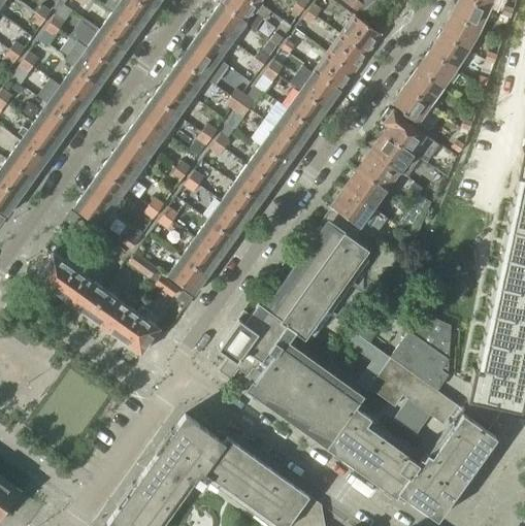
[(80,0),(69,0),(65,6),(74,12),(81,18),(90,5),(81,0),(80,0)]
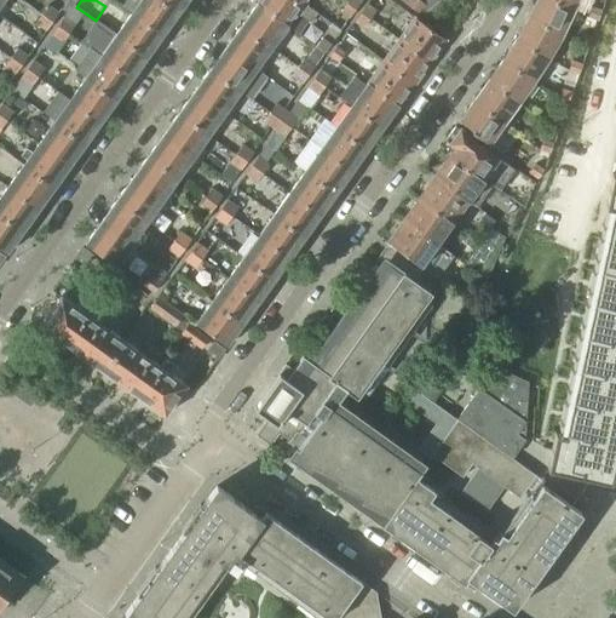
[(132,0),(142,6),(136,15),(167,36),(182,16),(160,0),(132,0)]
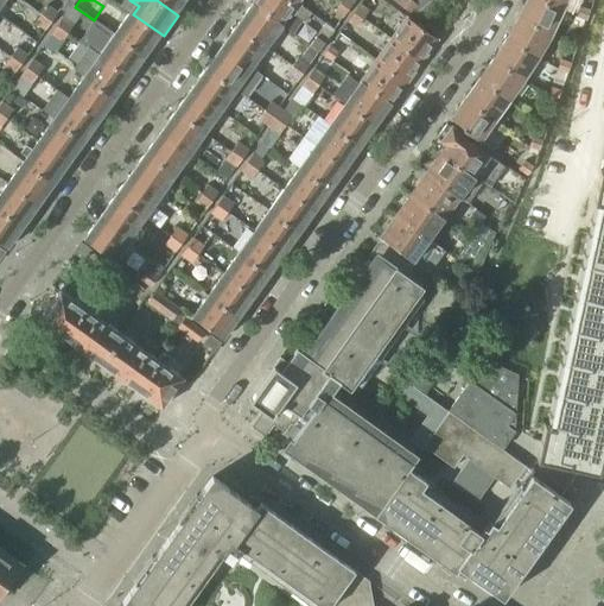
[(157,0),(178,16),(189,0),(157,0)]
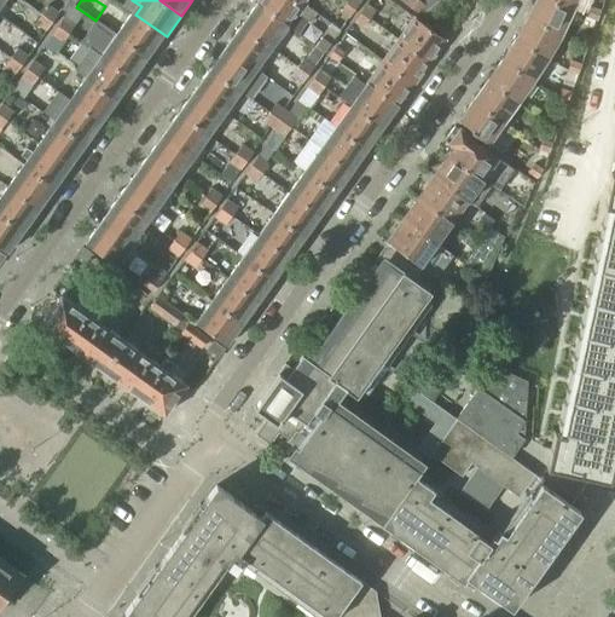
[(297,0),(264,0),(260,6),(290,27),(302,36),(311,24),(313,26),(319,17),(308,9),(309,9),(306,6),(297,0)]
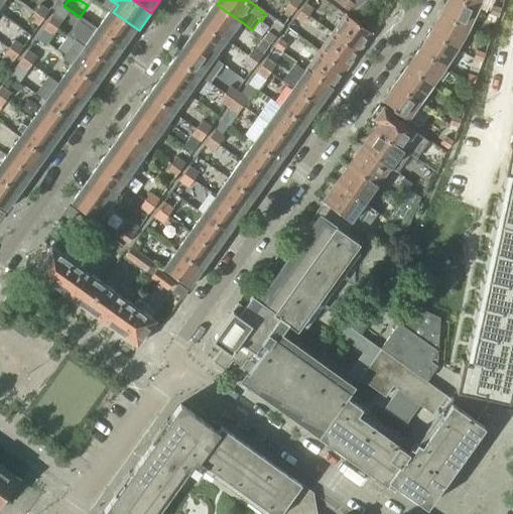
[(305,0),(293,0),(285,12),(293,17),(305,0)]
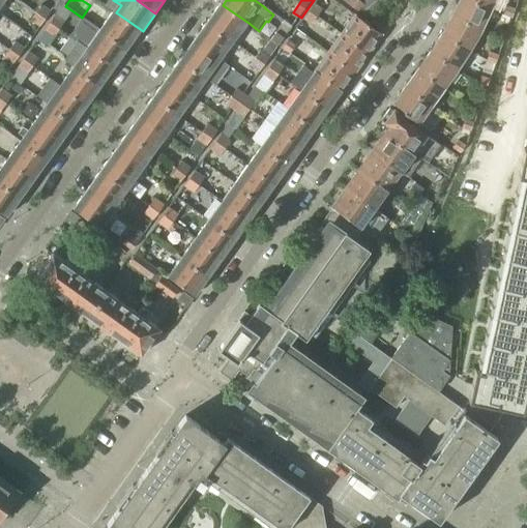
[(332,0),(321,0),(318,5),(327,11),(334,1),(332,0)]
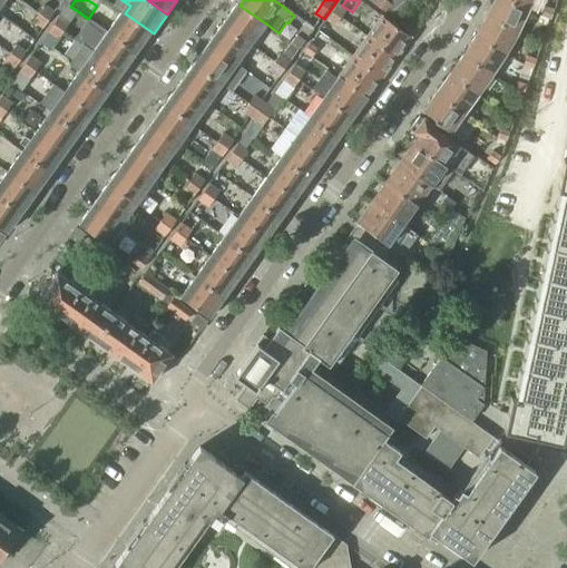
[(384,0),(382,0),(378,7),(390,16),(397,8),(384,0)]
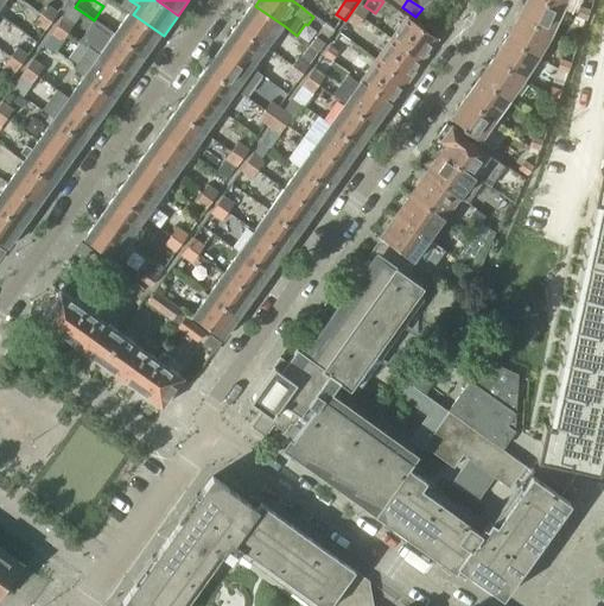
[(529,0),(522,17),(521,19),(553,37),(564,14),(565,13),(536,0),(529,0)]
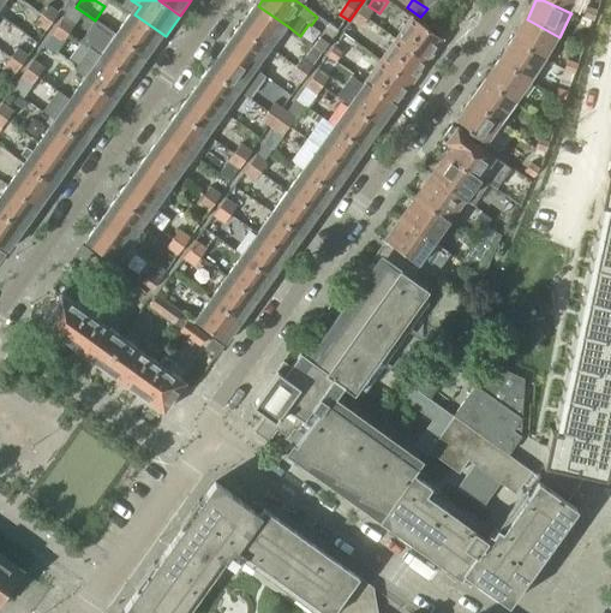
[(543,0),(571,13),(576,0),(543,0)]
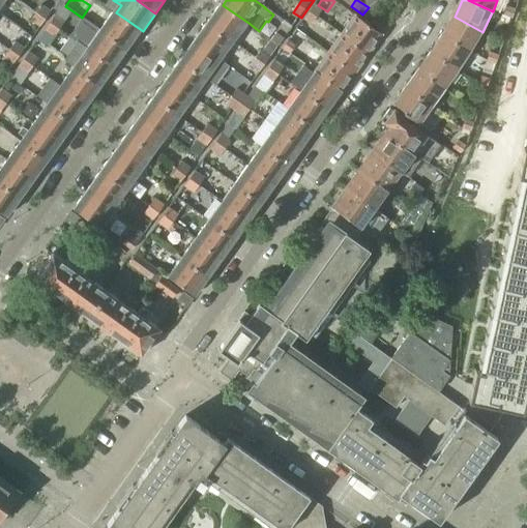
[(223,5),(208,25),(234,44),(238,46),(243,37),(240,35),(249,23),(223,5)]
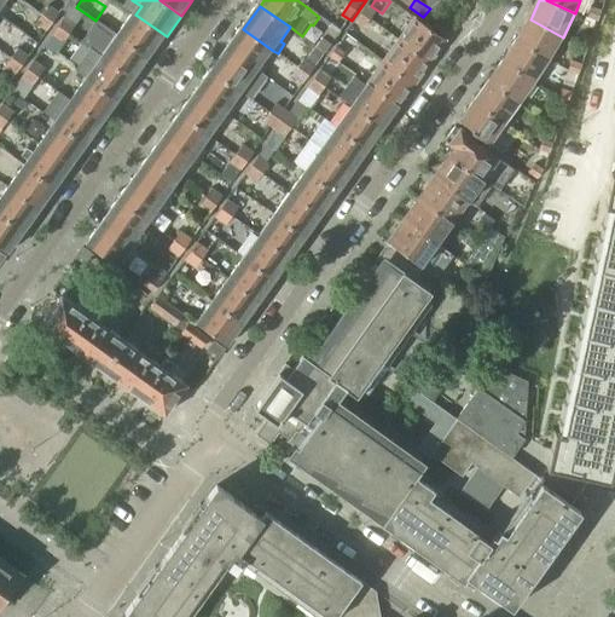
[(51,7),(45,17),(56,24),(62,16),(51,7)]
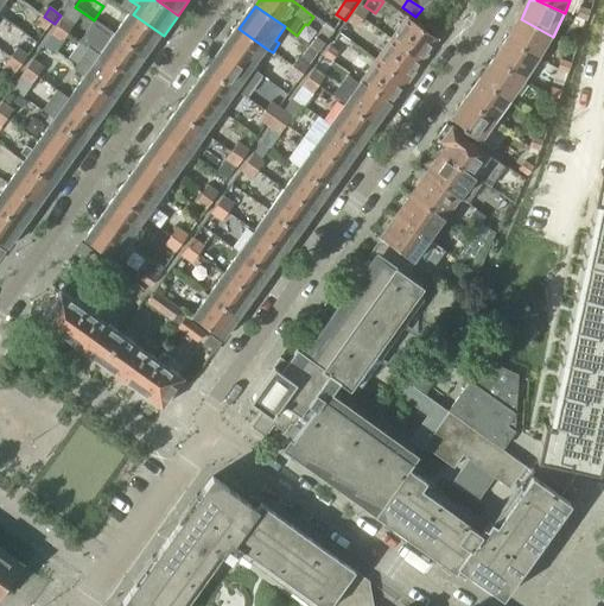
[(65,20),(76,27),(86,14),(75,7),(69,16),(65,20)]
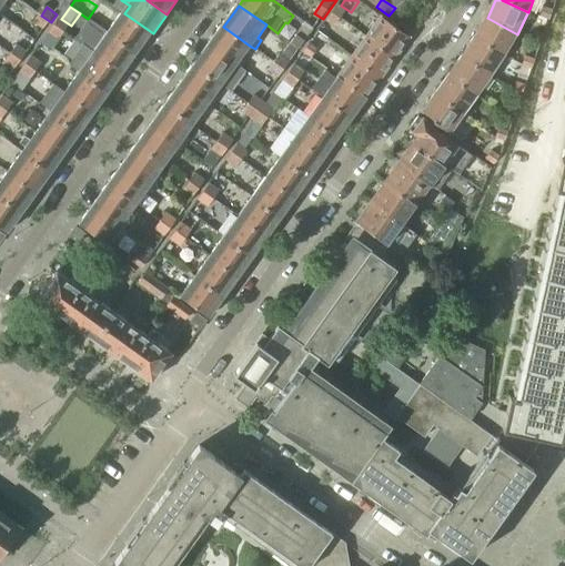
[(339,7),(333,14),(342,20),(347,12),(339,7)]
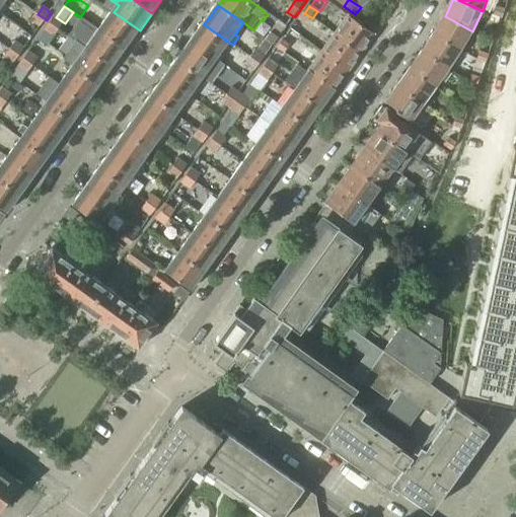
[(495,16),(504,19),(507,11),(498,8),(495,16)]
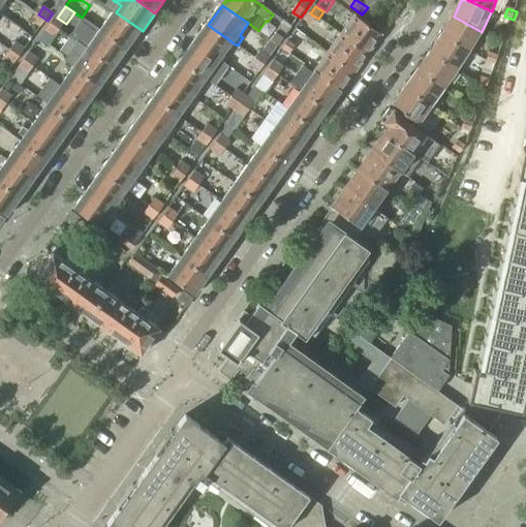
[(116,12),(102,32),(129,50),(143,31),(116,12)]
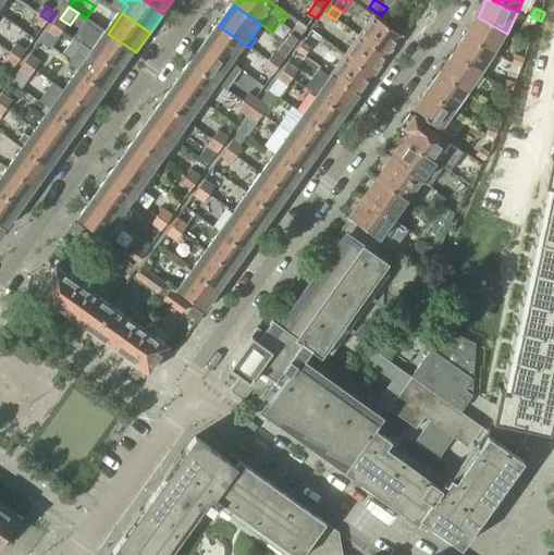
[(335,20),(327,14),(321,22),(330,27),(335,20)]
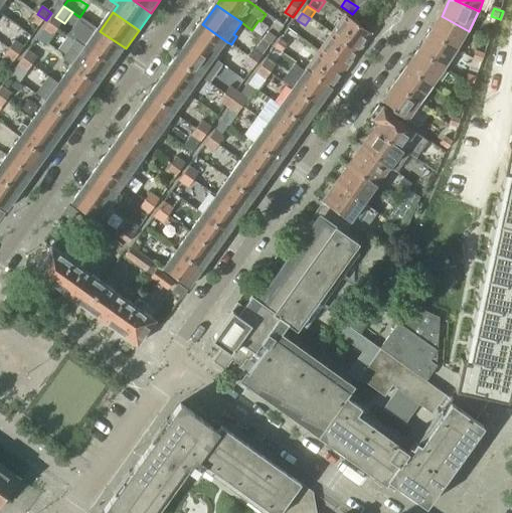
[(46,20),(37,14),(32,21),(41,27),(46,20)]
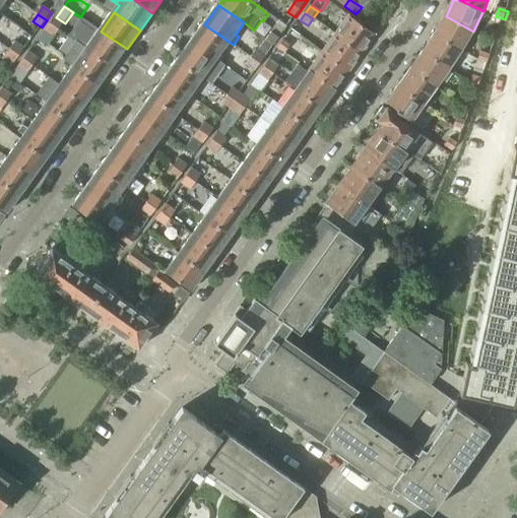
[(438,31),(436,34),(462,51),(464,49),(472,34),(473,31),(446,16),(438,31)]
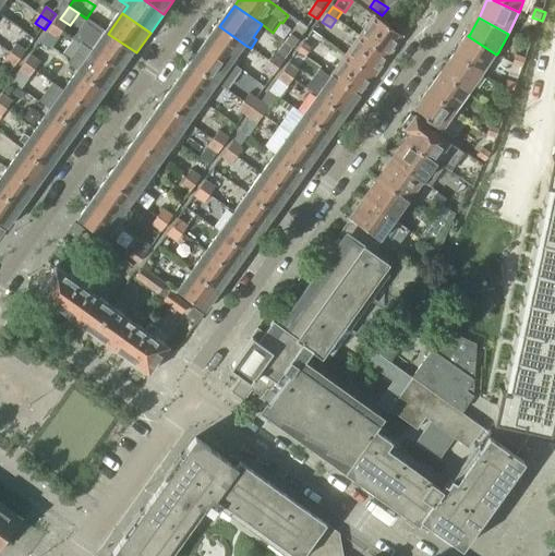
[(60,19),(55,26),(64,33),(70,25),(60,19)]
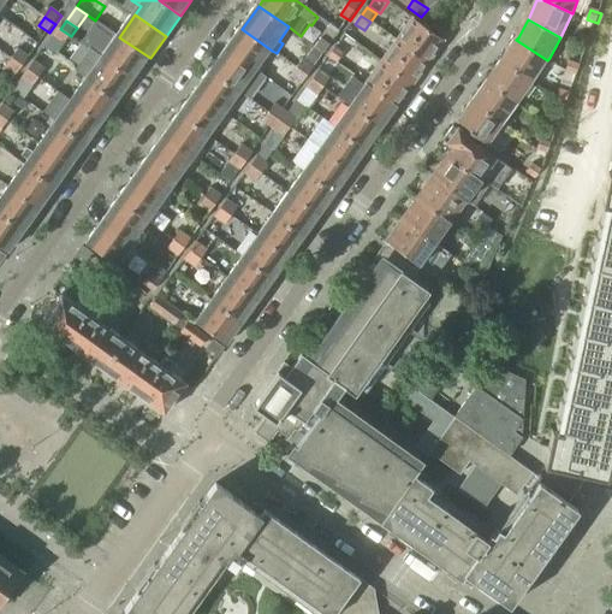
[(415,21),(400,42),(429,64),(446,42),(415,21)]
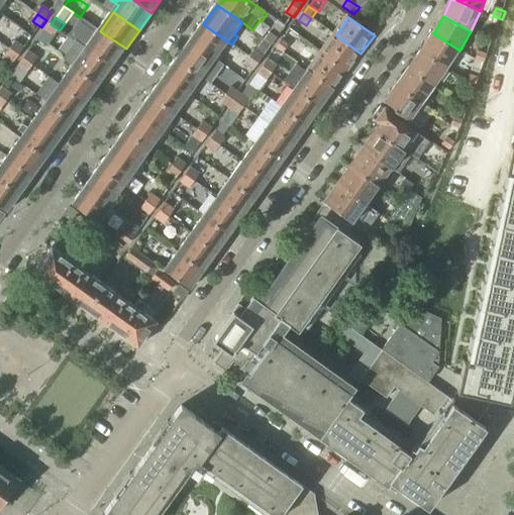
[(83,18),(77,26),(70,36),(74,39),(78,42),(113,68),(126,48),(100,31),(87,21),(83,18)]
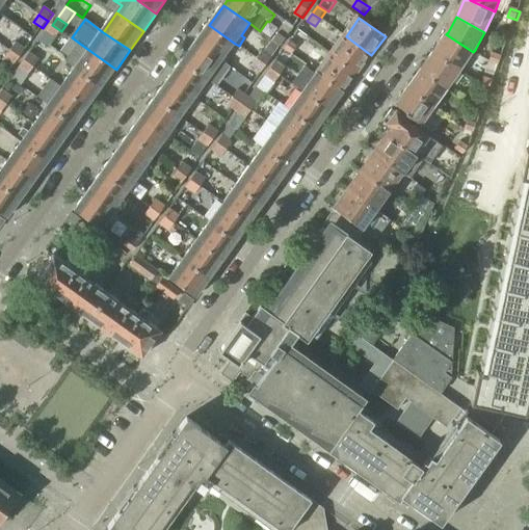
[(380,27),(389,32),(394,25),(387,20),(380,27)]
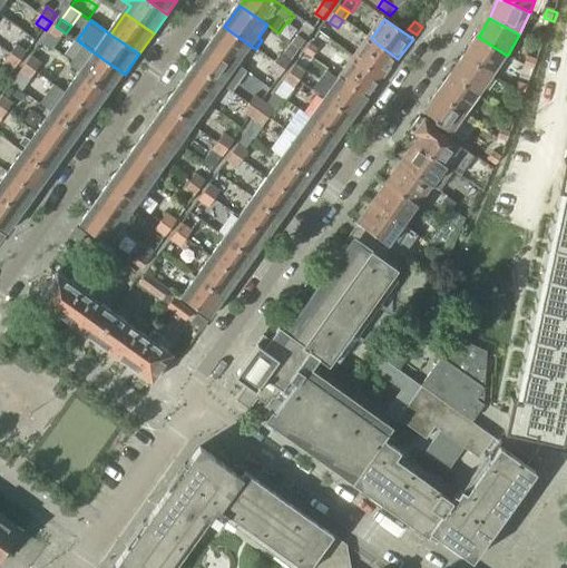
[(299,37),(293,45),(302,50),(316,30),(308,25),(299,37)]
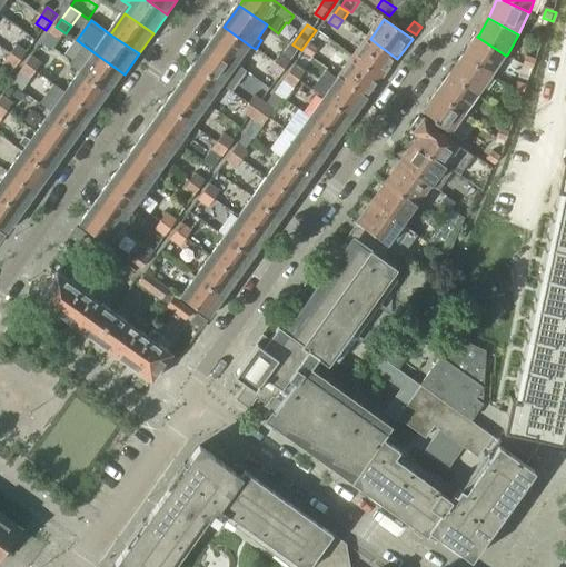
[(66,33),(56,27),(50,35),(60,41),(66,33)]
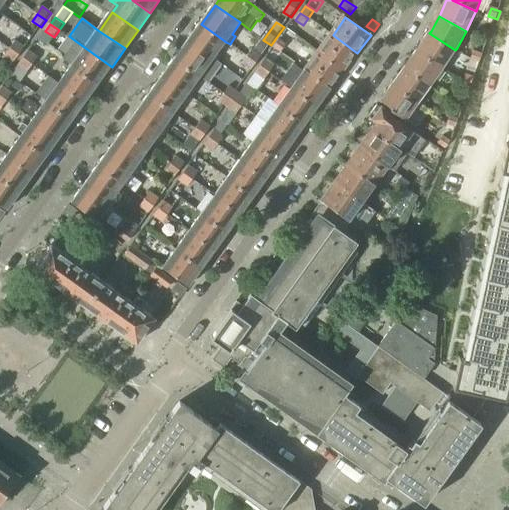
[(201,24),(188,42),(217,62),(217,63),(223,55),(219,52),(226,42),(201,24)]
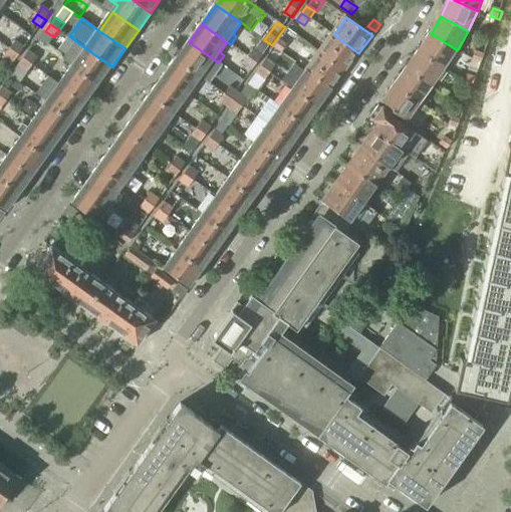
[(482,38),(490,41),(491,42),(494,33),(486,30),(482,38)]
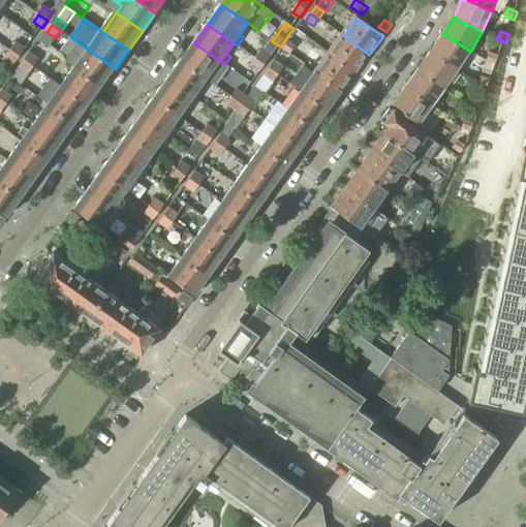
[(443,34),(431,54),(458,71),(470,52),(443,34)]
